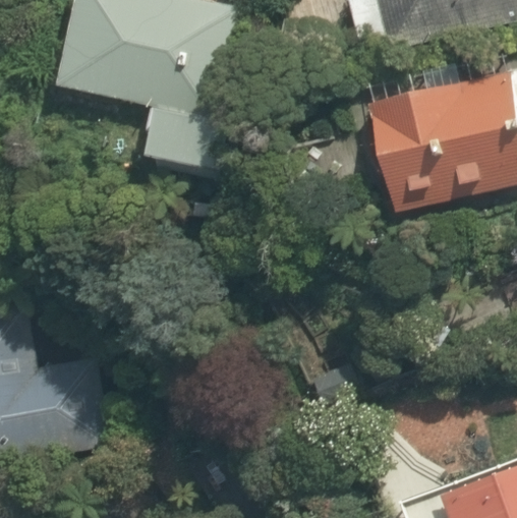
[(72,0),(55,89),(149,108),(139,154),(211,168),(220,122),(243,0),(72,0)]
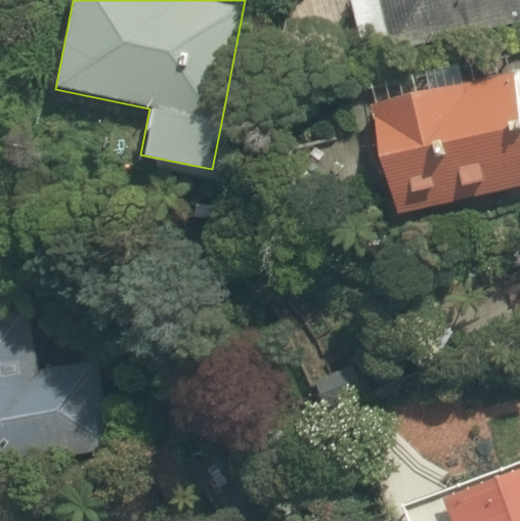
[(350,0),(365,57),(519,16),(519,0),(350,0)]
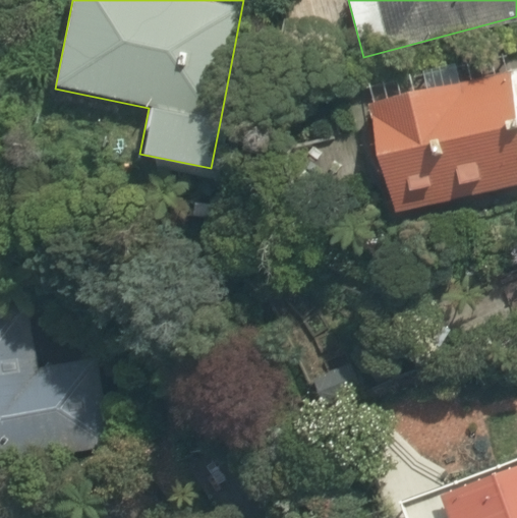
[(516,67),(361,106),(388,215),(516,183),(516,67)]
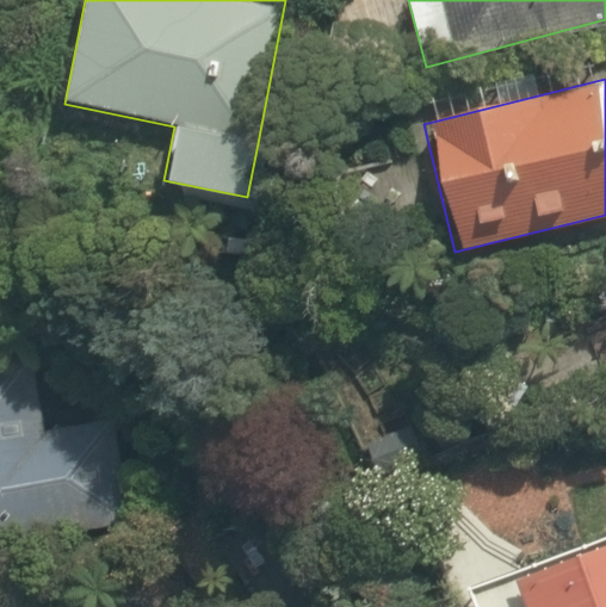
[(99,335),(0,351),(0,552),(131,532),(99,335)]
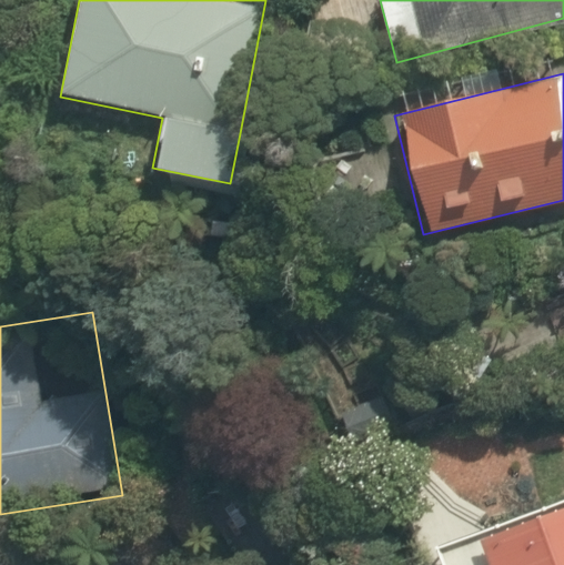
[(563,564),(563,505),(433,557),(435,564),(563,564)]
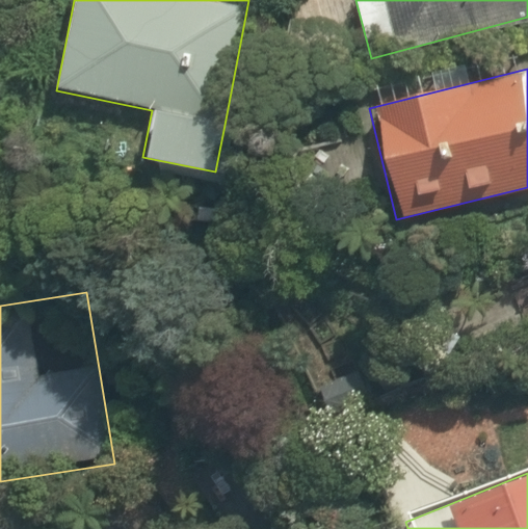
All buildings are outlined.
